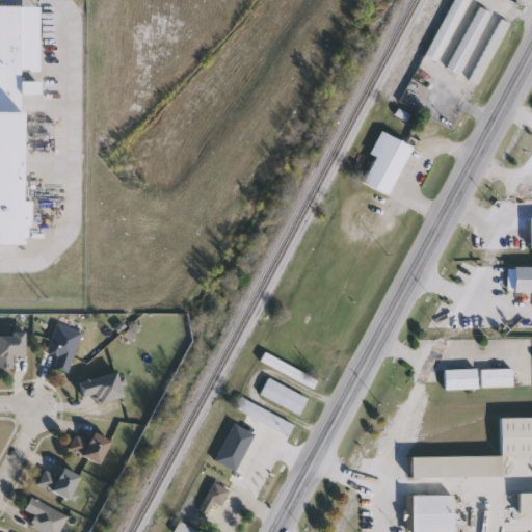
[(469,0),(439,61),(428,56),(454,0),(469,0)]
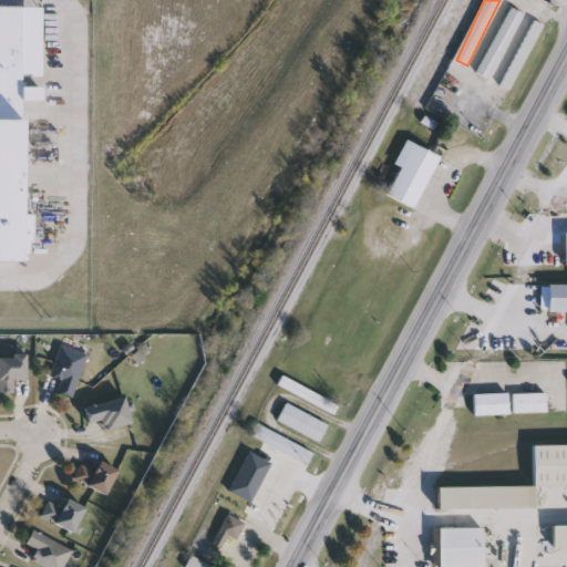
[(0,6),(13,6),(14,266),(0,266),(0,6)]
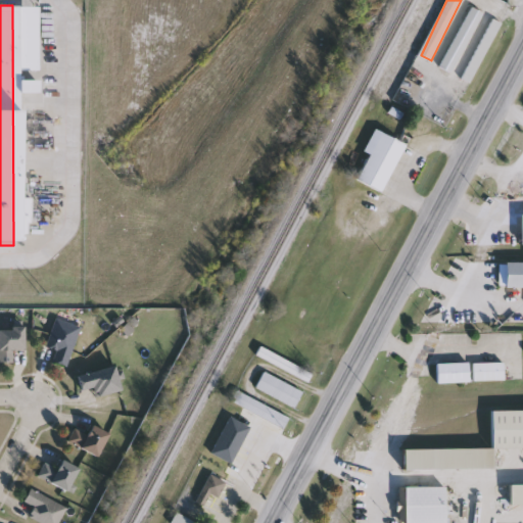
[(482,12),(453,73),(442,67),(472,6),(482,12)]
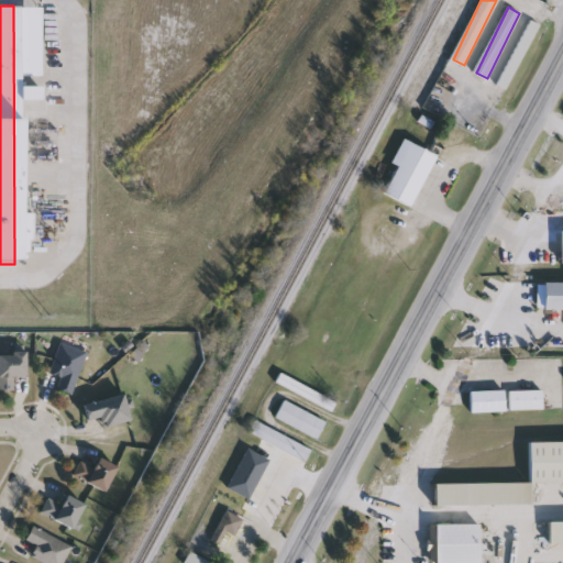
[(540,25),(507,89),(498,85),(531,20),(540,25)]
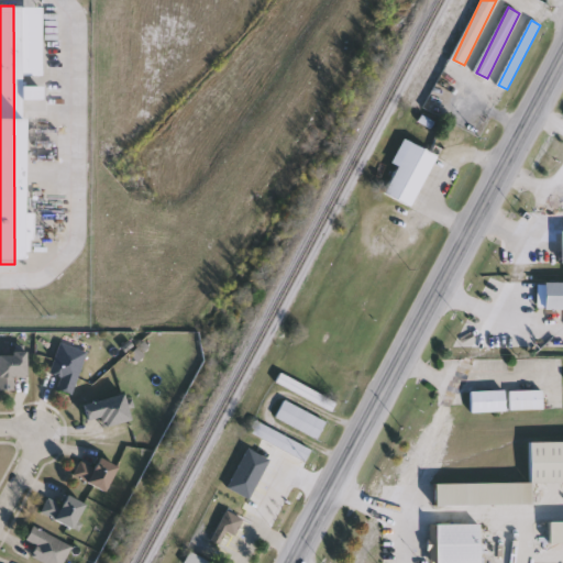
[(385,195),(398,166),(393,163),(404,140),(449,162),(424,213),(385,195)]
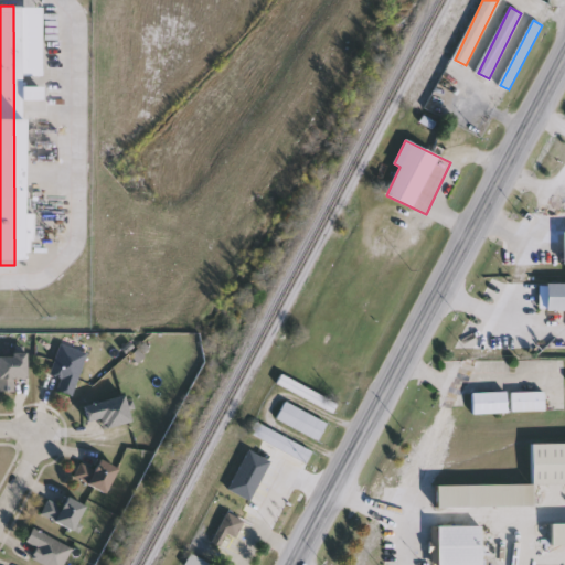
[(60,377),(49,374),(59,343),(85,351),(72,395),(56,391),(60,377)]
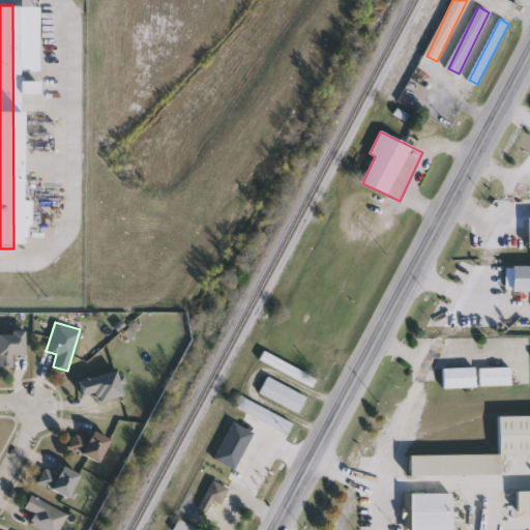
[(0,331),(23,331),(23,353),(10,353),(10,366),(0,366),(0,331)]
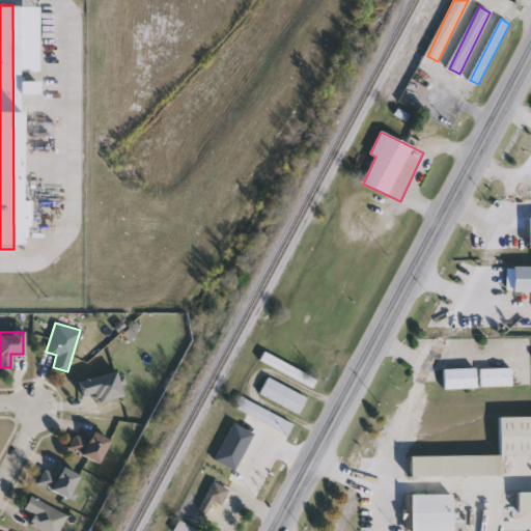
[(261,360),(266,352),(317,381),(313,389),(261,360)]
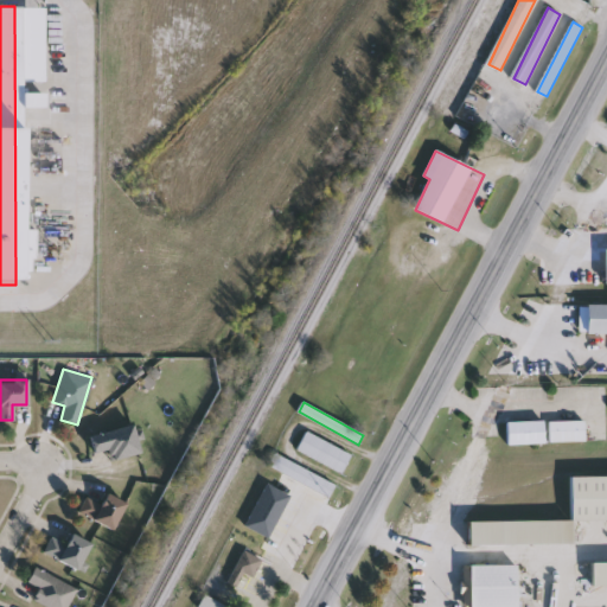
[(88,434),(131,422),(139,452),(109,460),(106,447),(93,451),(88,434)]
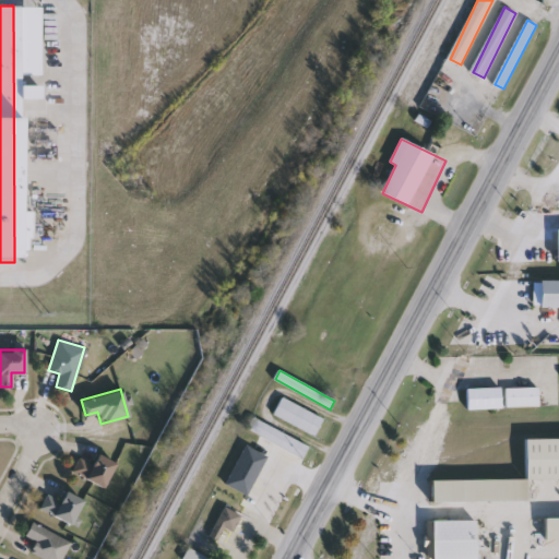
[(501,389),(501,409),(468,409),(468,389),(501,389)]
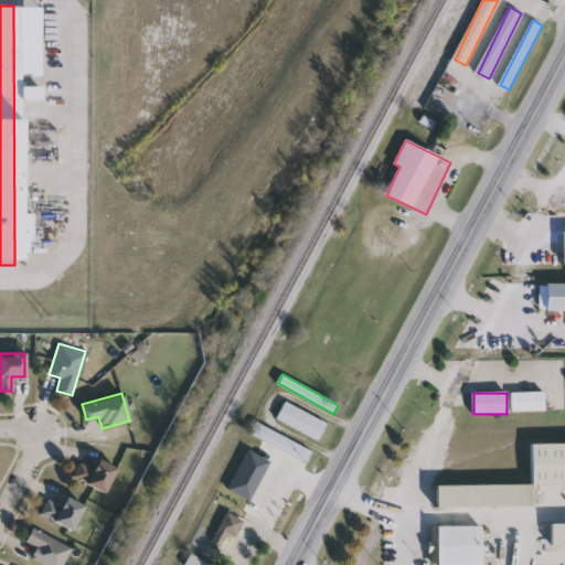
[(544,413),(512,413),(512,393),(544,393),(544,413)]
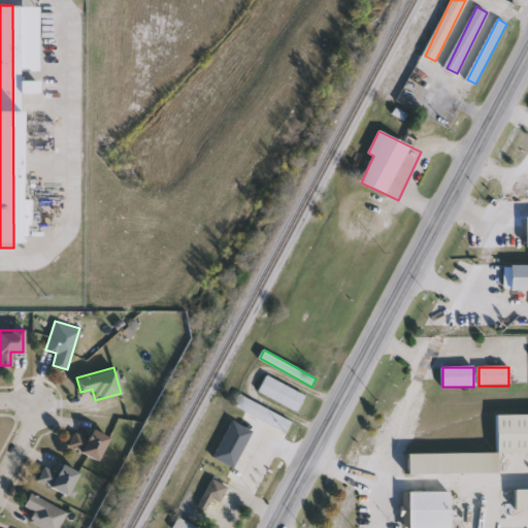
[(306,396),(298,413),(259,391),(268,375),(306,396)]
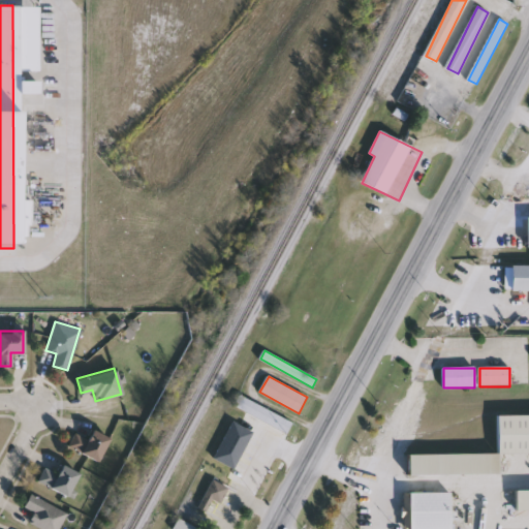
[(293,419),(288,431),(235,409),(239,398),(293,419)]
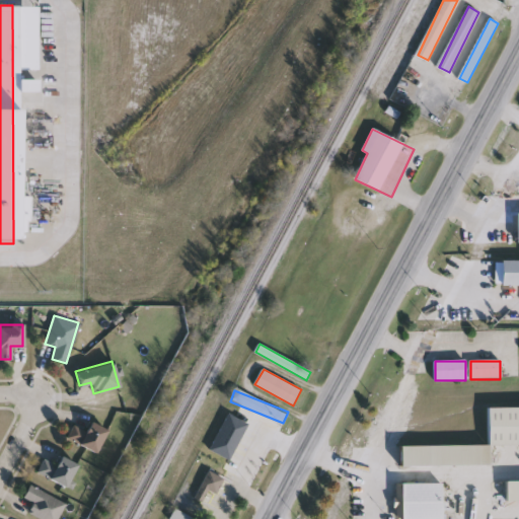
[(489,464),(400,465),(400,446),(489,445),(489,408),(518,406),(518,445),(489,446),(489,464)]
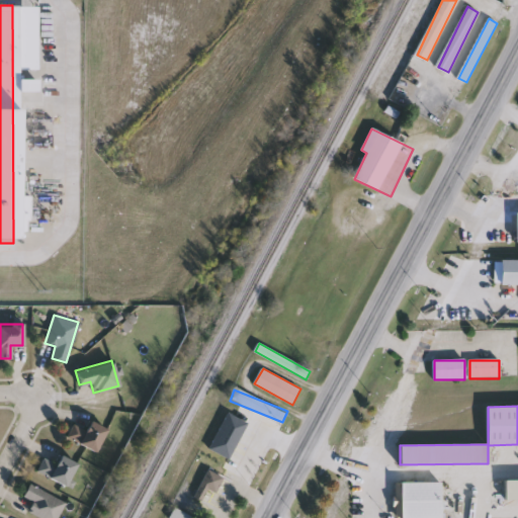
[(72,423),(86,429),(89,420),(106,427),(96,450),(66,437),(72,423)]
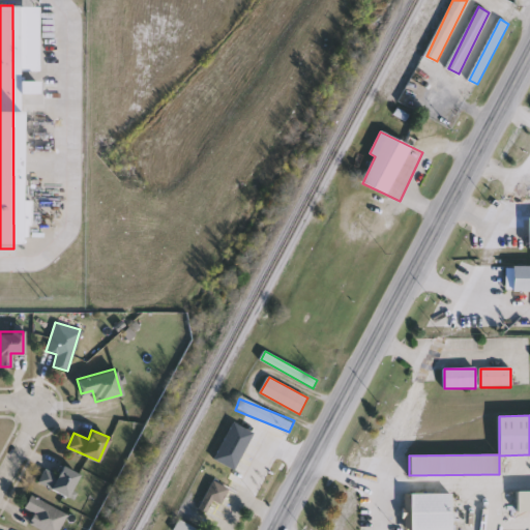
[(80,474),(69,497),(36,482),(43,467),(56,473),(60,465),(80,474)]
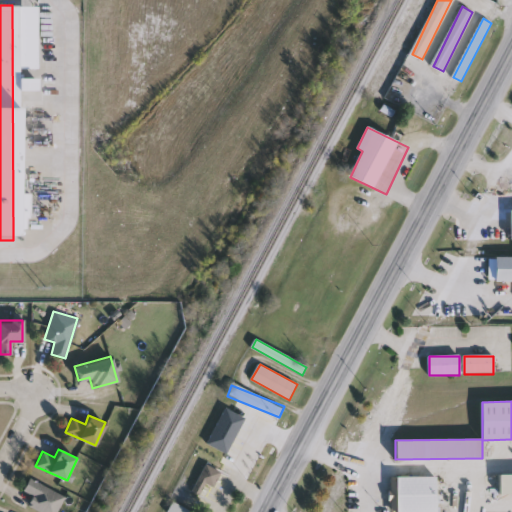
[(215,488),(206,484),(201,496),(193,492),(206,465),(222,472),(215,488)]
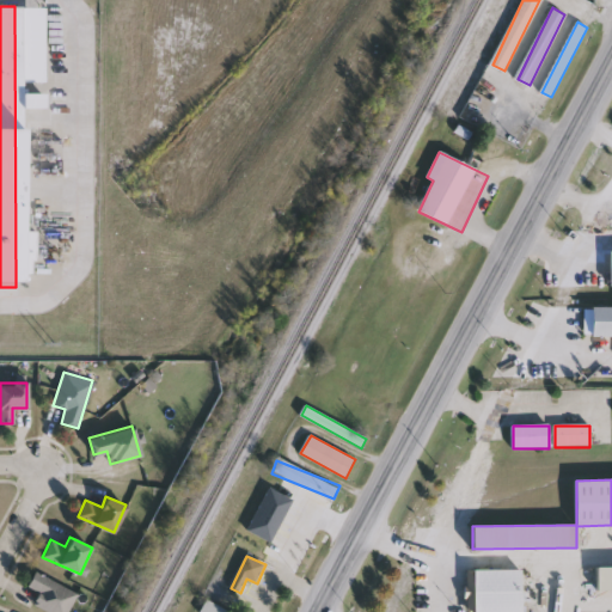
[(598,567),(611,567),(611,591),(598,591),(598,567)]
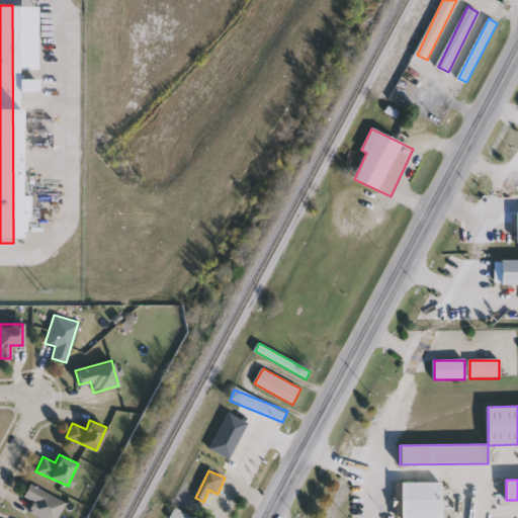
[(401,517),(401,483),(440,483),(440,517),(401,517)]
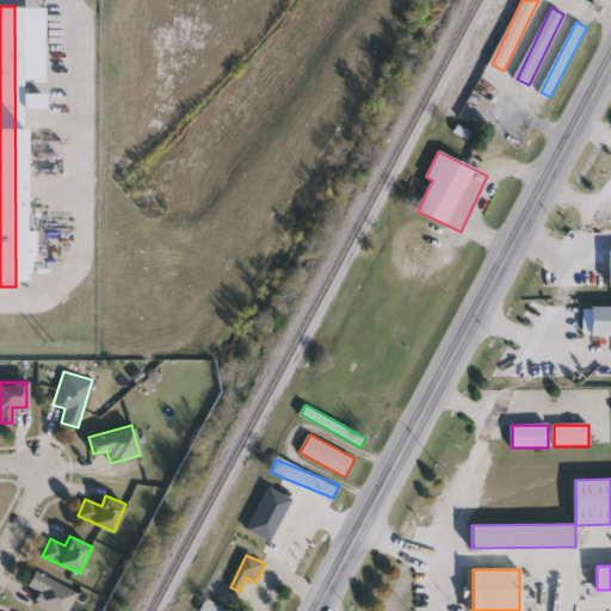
[(78,593),(68,610),(48,610),(32,603),(38,591),(26,585),(34,571),(78,593)]
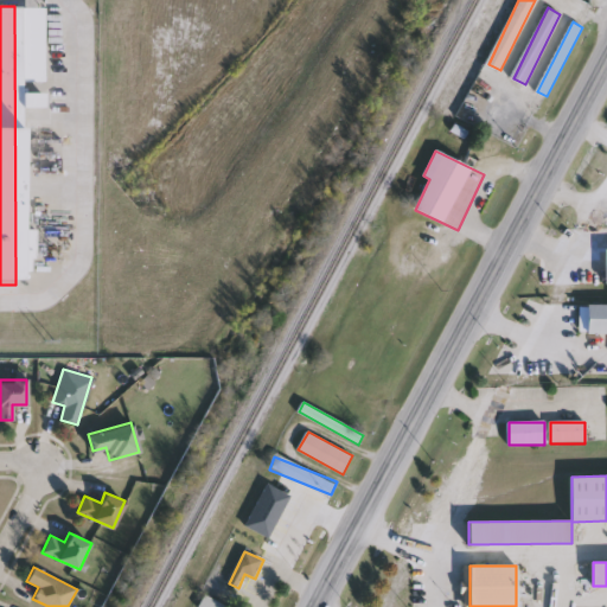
[(227,606),(199,606),(205,596),(227,606)]
